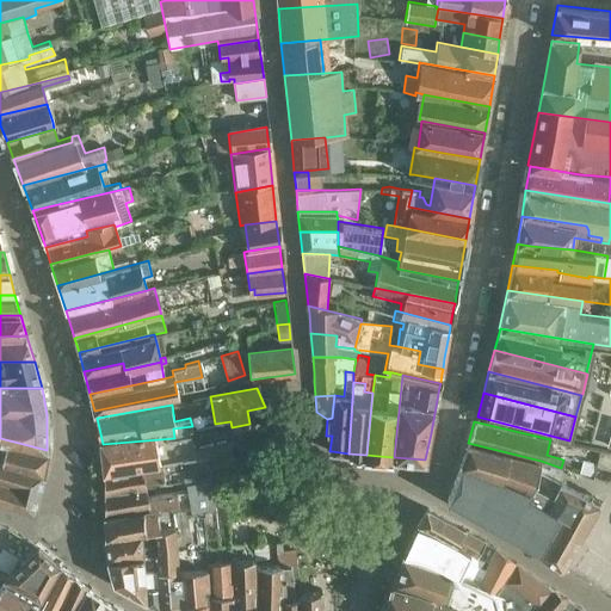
[(211,457),(234,454),(232,446),(228,448),(226,440),(209,444),(197,446),(192,448),(189,432),(193,430),(192,426),(173,429),(174,438),(103,444),(103,446),(104,475),(181,462),(208,458),(211,457)]
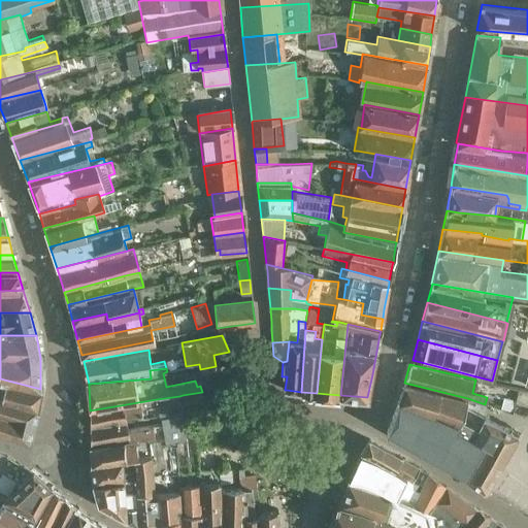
[(0,395),(37,406),(40,389),(0,380),(0,395)]
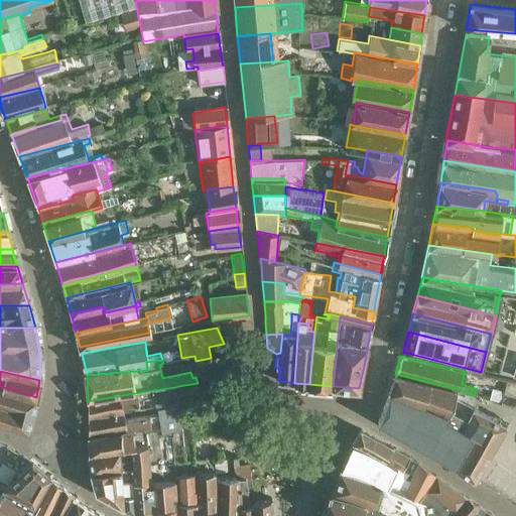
[(474,408),(454,398),(457,389),(395,374),(378,420),(430,450),(445,460),(474,408)]
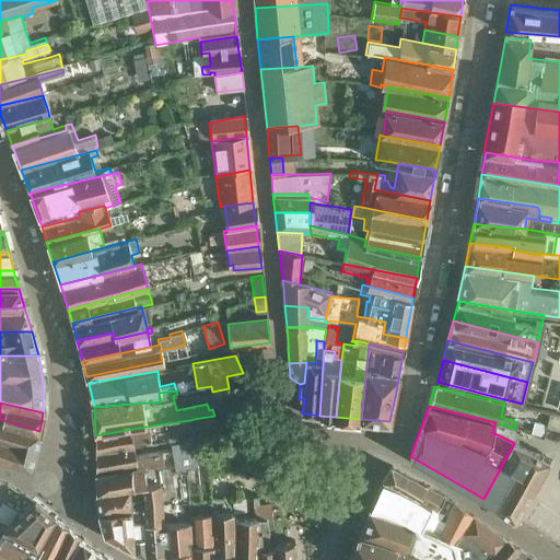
[(214,416),(194,419),(198,434),(218,429),(214,416)]
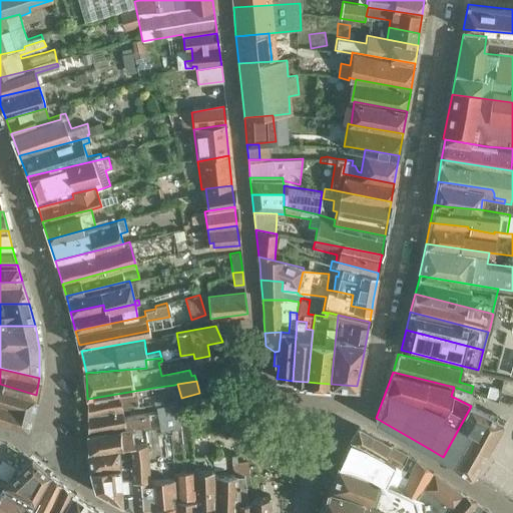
[(0,419),(27,427),(36,395),(0,384),(0,419)]
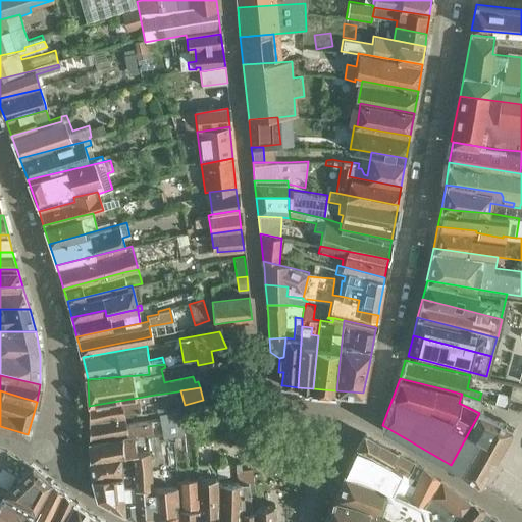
[(172,452),(185,451),(184,434),(179,409),(177,392),(155,395),(156,402),(158,422),(159,430),(161,442),(171,441),(172,452)]
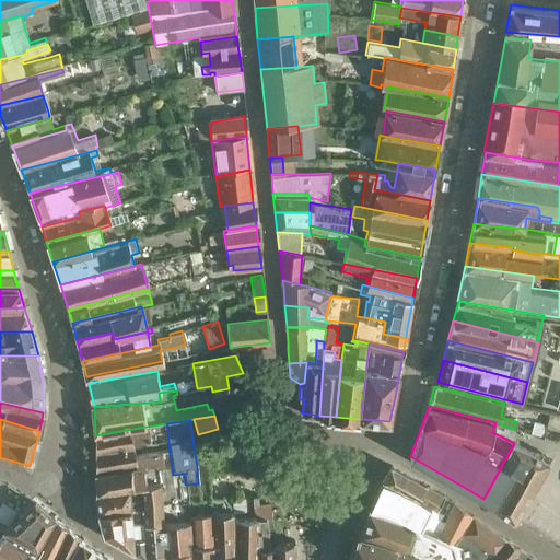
[(155,432),(167,431),(166,423),(95,435),(97,455),(136,450),(135,440),(155,436),(155,432)]
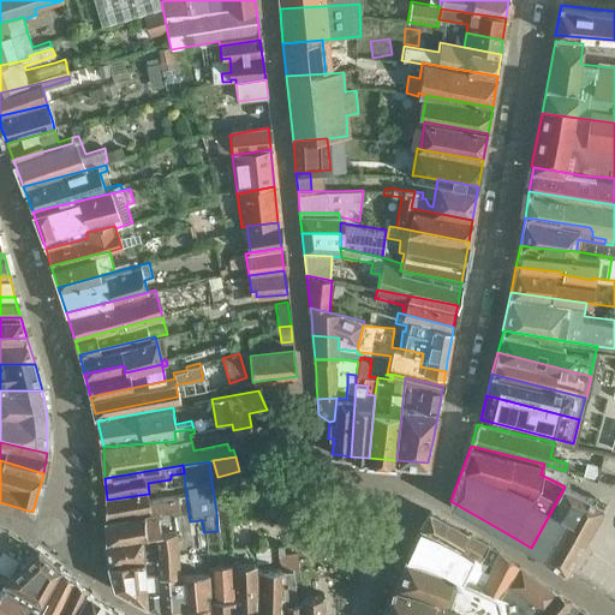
[(565,569),(602,507),(565,487),(531,548),(565,569)]
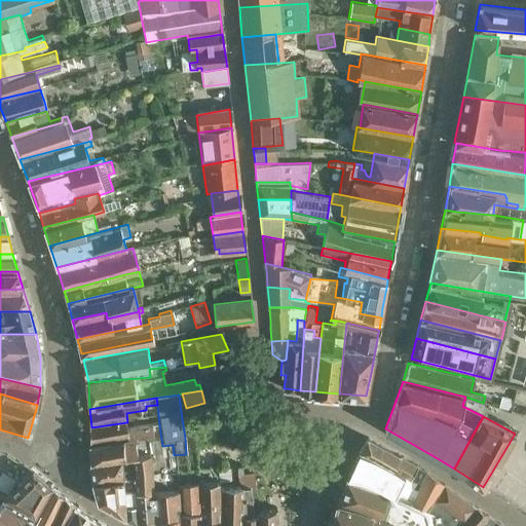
[(160,434),(159,425),(128,429),(127,422),(91,427),(92,443),(145,436),(160,434)]
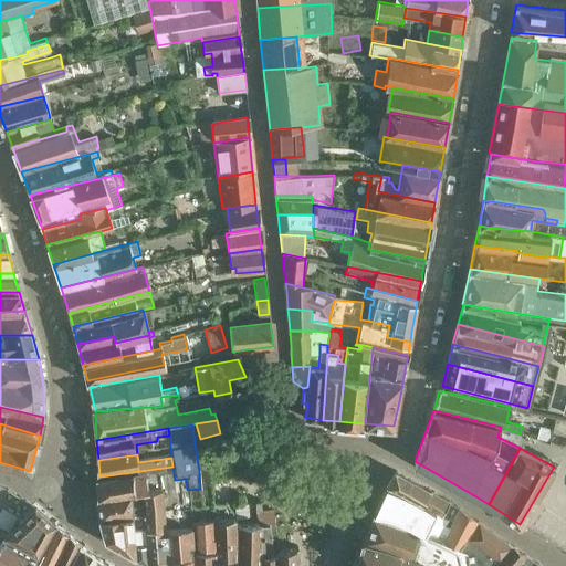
[(128,492),(140,490),(139,485),(158,483),(156,469),(100,477),(101,495),(128,492)]
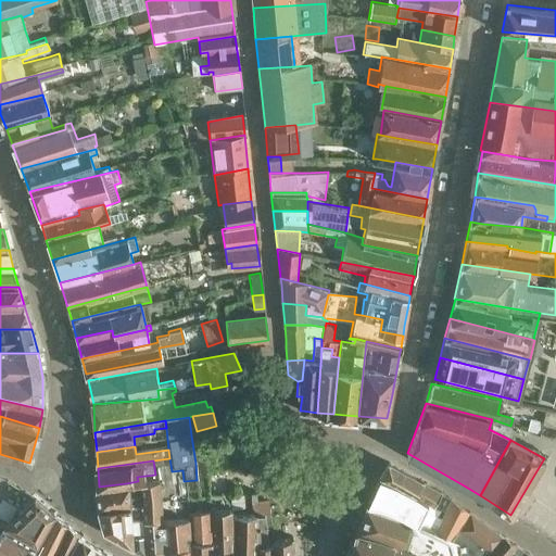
[(280,465),(283,482),(299,480),(297,462),(280,465)]
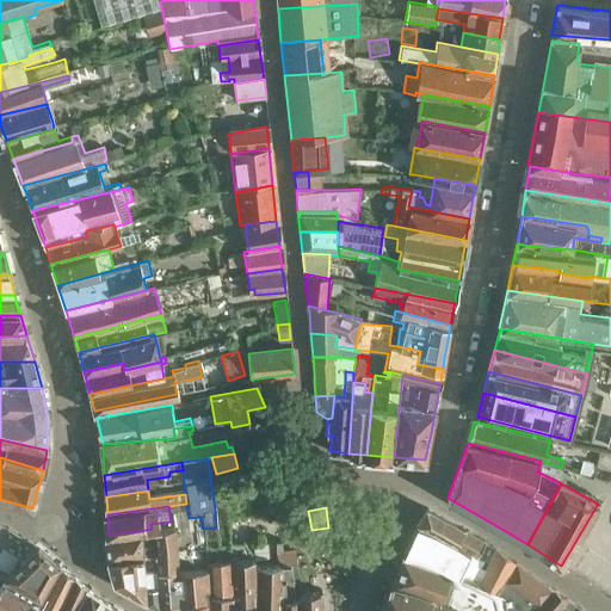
[(452,545),(468,553),(475,556),(483,541),(425,508),(415,525),(452,545)]
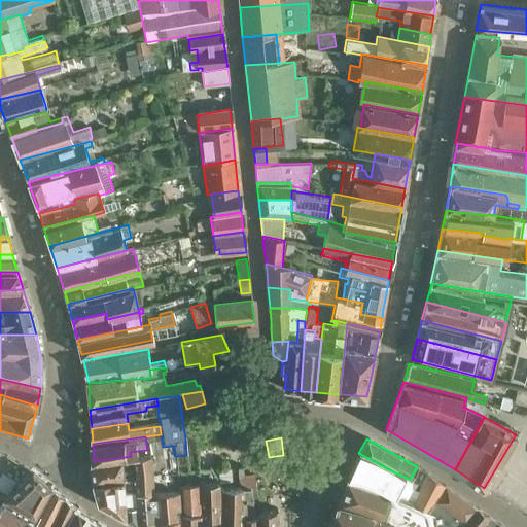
[(400,484),(403,477),(390,470),(358,453),(348,478),(411,504),(418,490),(400,484)]
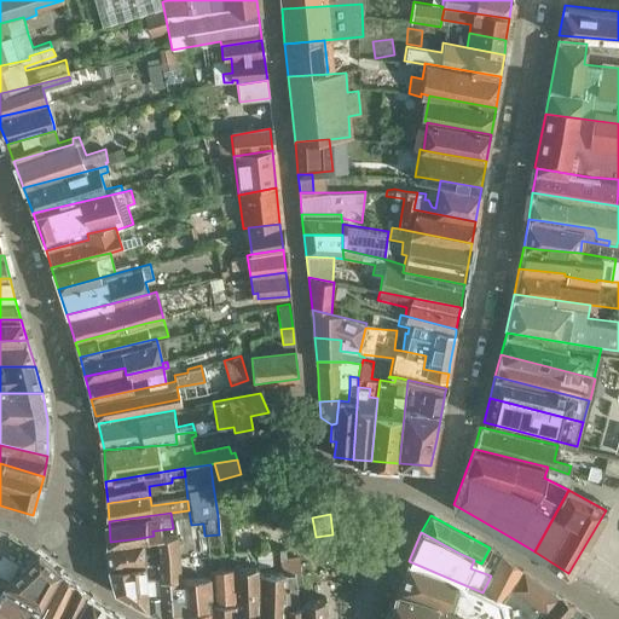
[(171,618),(209,618),(207,574),(180,578),(174,533),(154,536),(155,549),(157,560),(158,571),(165,615),(171,618)]
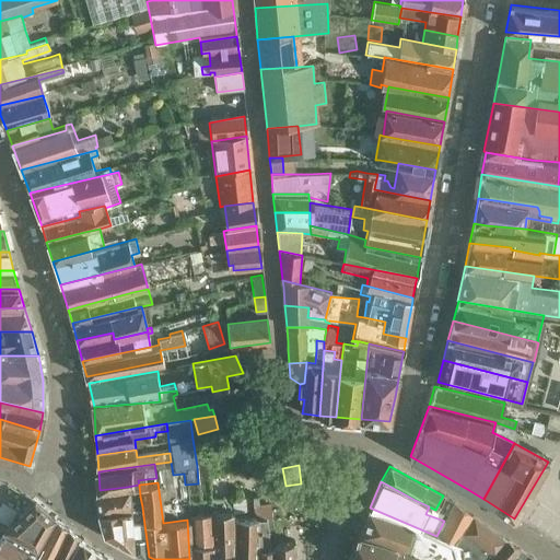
[(211,559),(210,498),(199,499),(198,483),(185,485),(187,520),(189,559),(211,559)]
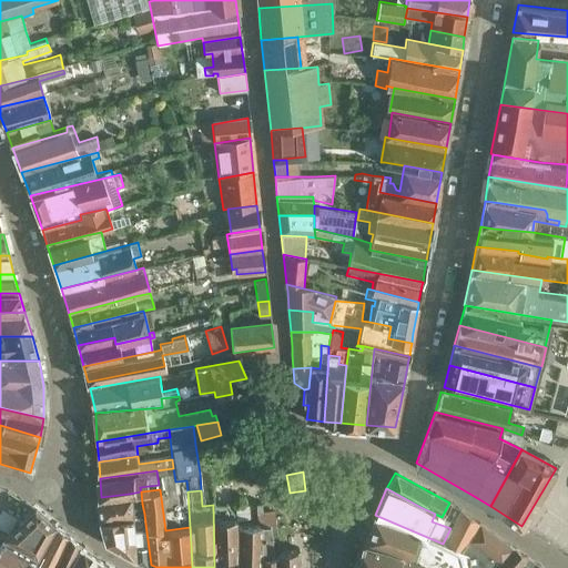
[(142,504),(131,506),(129,494),(101,497),(102,513),(103,520),(113,519),(131,517),(131,515),(144,514),(142,504)]
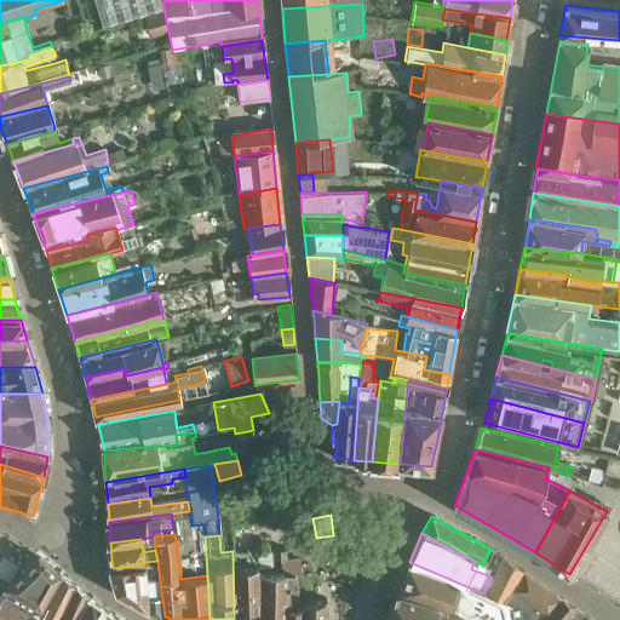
[(257,619),(257,575),(257,564),(253,564),(253,560),(247,550),(233,551),(234,619),(257,619)]
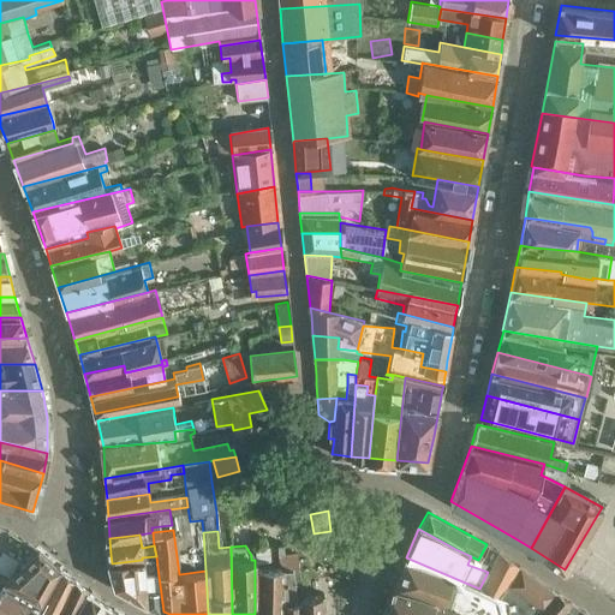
[(297,569),(296,614),(322,614),(323,593),(302,596),(299,567),(297,553),(284,554),(284,545),(278,547),(278,569),(279,577),(284,577),(284,569),(297,569)]
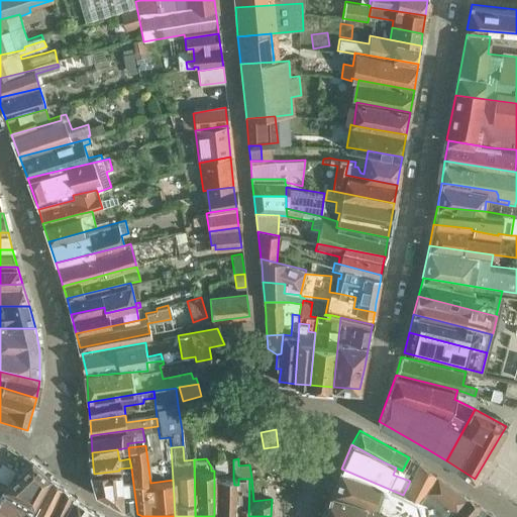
[(4,488),(6,490),(33,505),(50,479),(31,462),(4,488)]
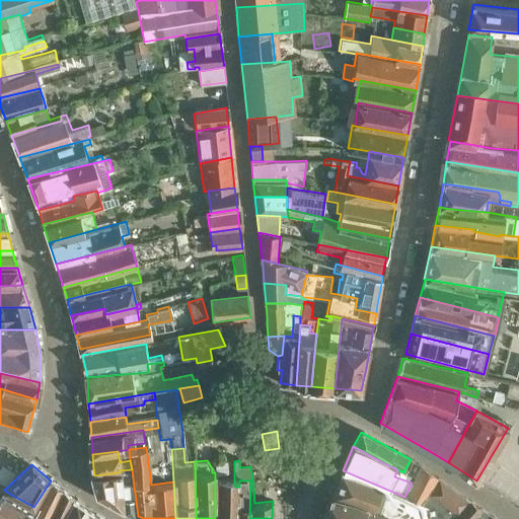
[(430,488),(437,476),(421,464),(412,483),(404,497),(417,504),(422,499),(430,488)]
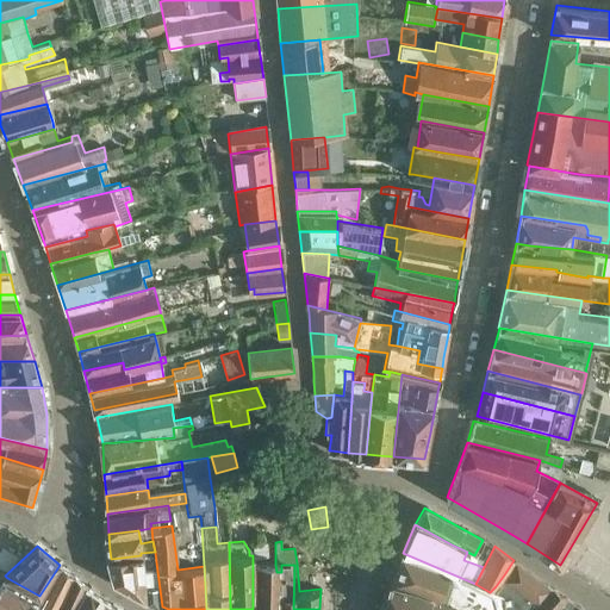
[(490,592),(475,584),(403,553),(391,584),(392,584),(460,609),(462,609),(500,609),(503,609),(506,609),(536,609),(553,590),(514,560),(505,573),(496,586),(490,592)]
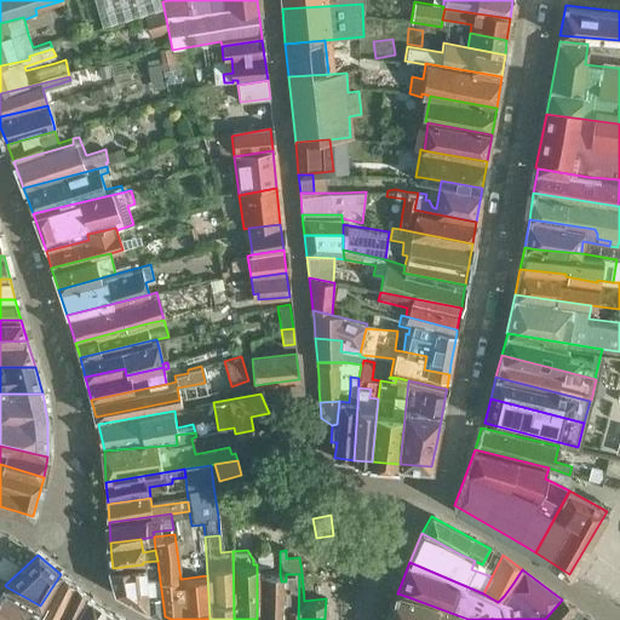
[(165,616),(159,572),(124,567),(113,568),(109,569),(113,591),(165,616)]
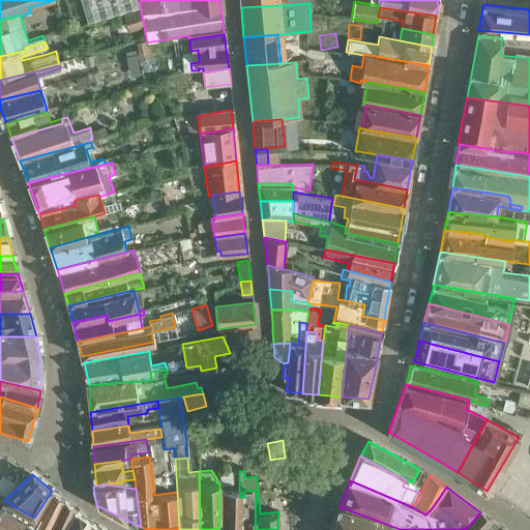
[(307,491),(291,489),(290,502),(306,503),(307,491)]
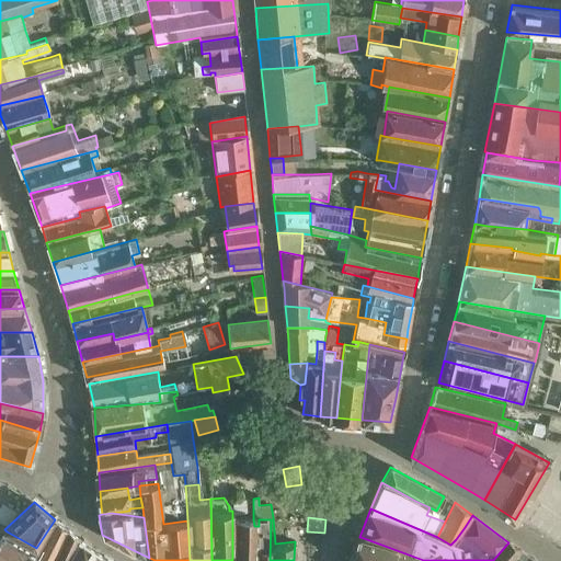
[(50,560),(67,529),(55,519),(36,548),(27,560),(50,560)]
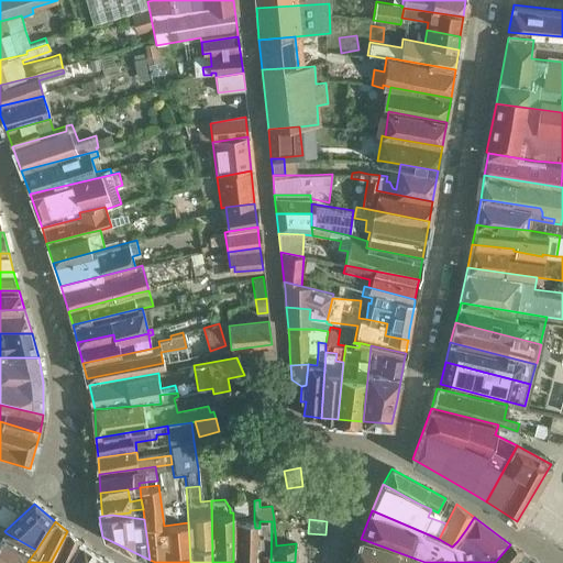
[(254,562),(255,528),(254,521),(233,522),(233,562),(254,562)]
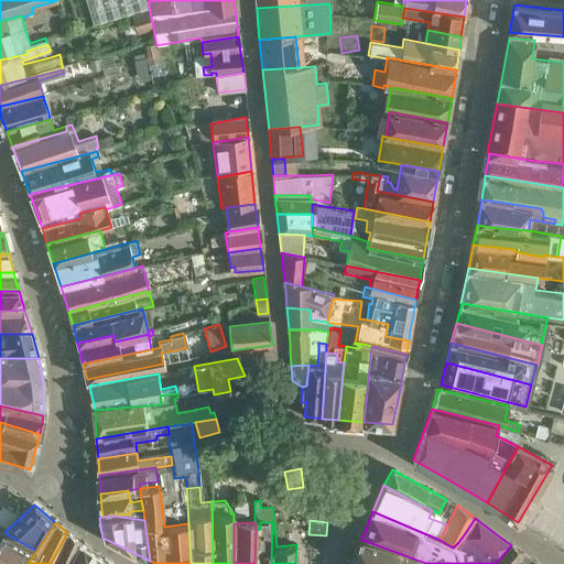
[(255,563),(271,563),(272,522),(260,522),(260,529),(256,529),(255,563)]
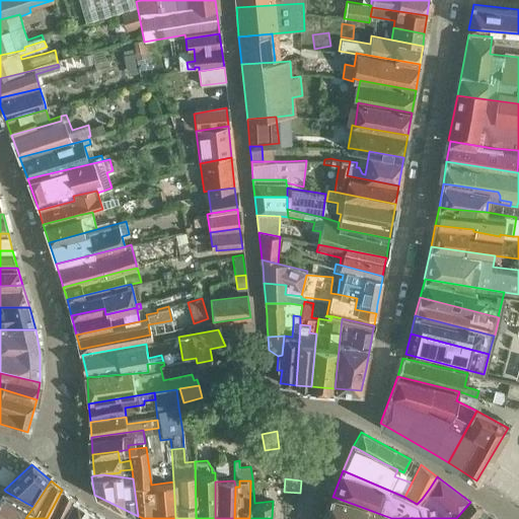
[(61,518),(72,498),(62,490),(47,518),(61,518)]
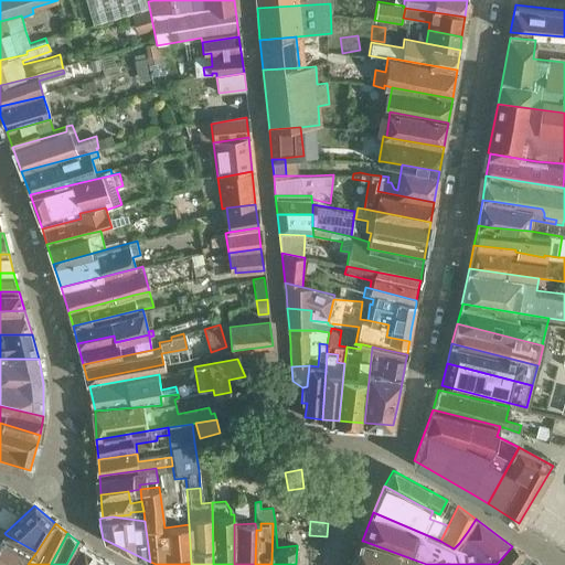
[(2,539),(0,541),(0,564),(28,564),(36,552),(7,535),(4,540),(2,539)]
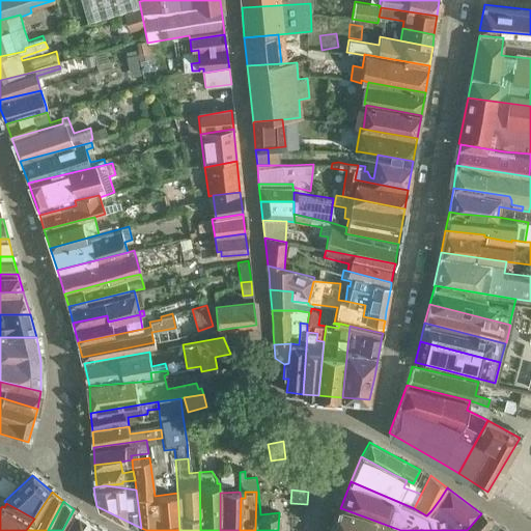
[(402,530),(400,530),(341,508),(335,530),(402,530)]
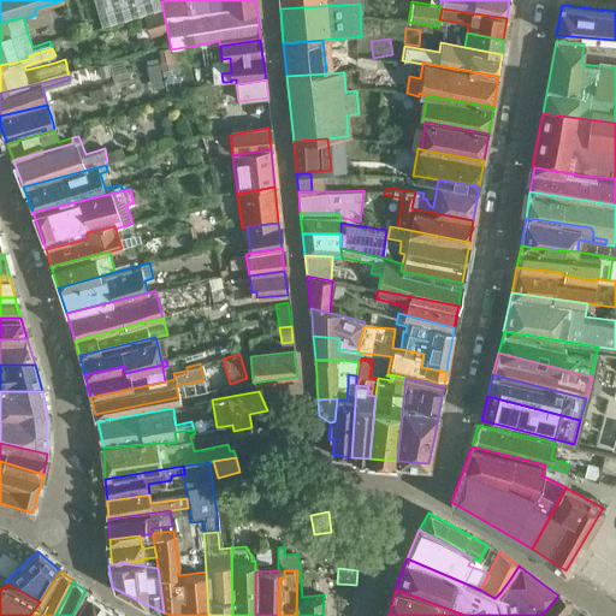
[(114,615),(117,614),(99,600),(86,591),(72,615),(114,615)]
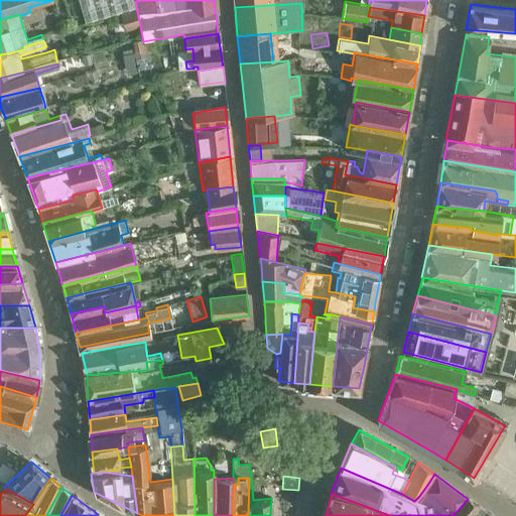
[(471,515),(479,507),(468,499),(454,515),(471,515)]
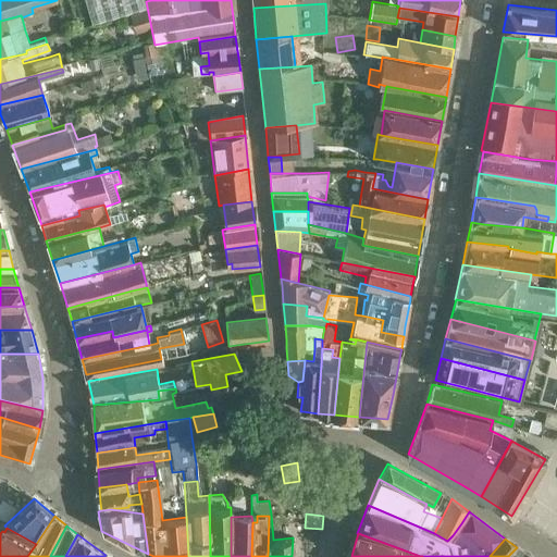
[(525,556),(528,556),(517,547),(508,556),(525,556)]
